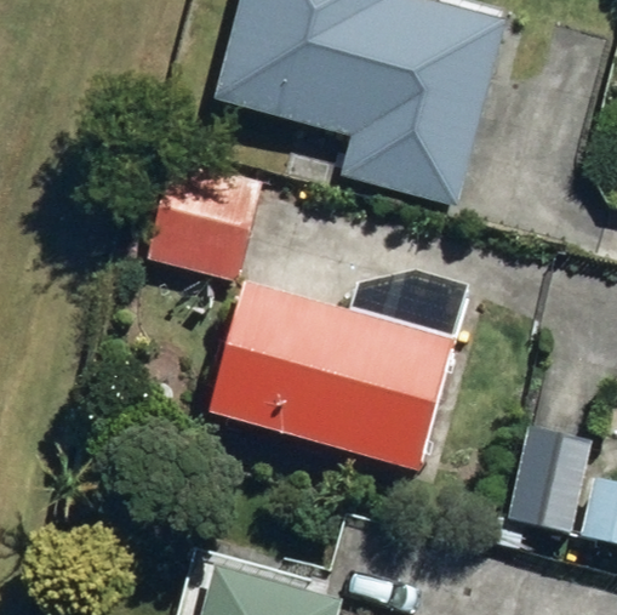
[(394,164),(436,176),(446,146),(401,134),(394,164)]
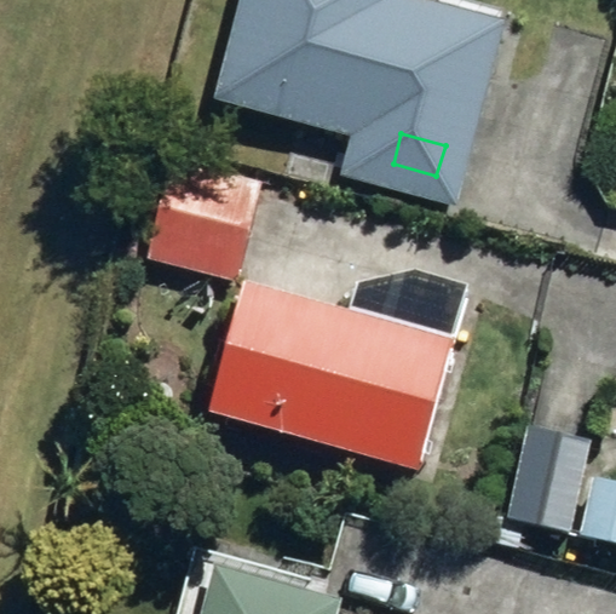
[(145,259),(236,281),(260,183),(171,160),(145,259)]
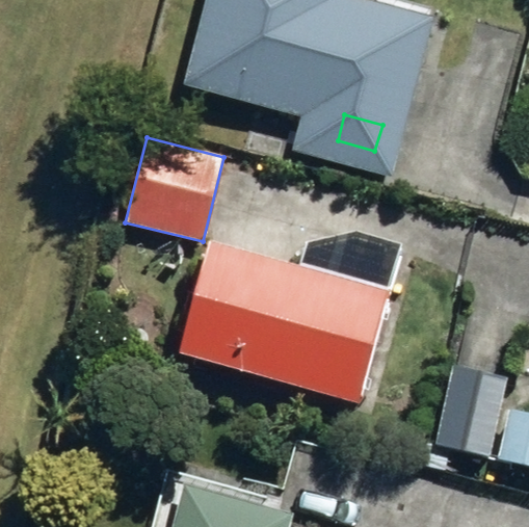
[(178,354),(358,402),(388,291),(372,287),(378,265),(300,244),(295,266),(208,243),(178,354)]
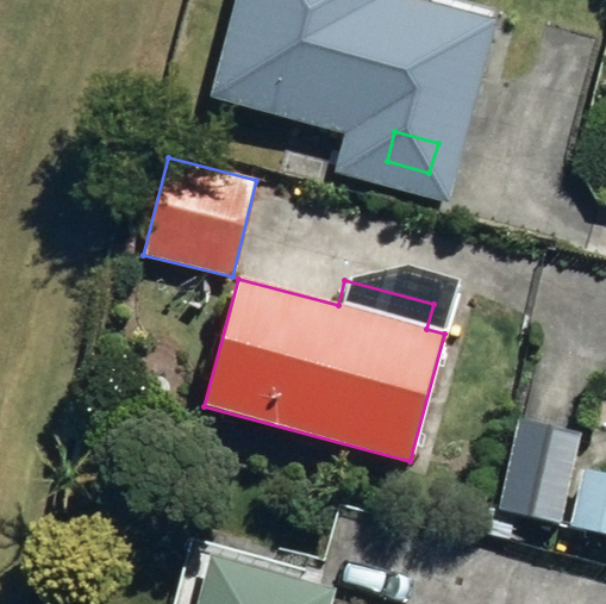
[(562,521),(580,430),(517,417),(497,506),(562,521)]
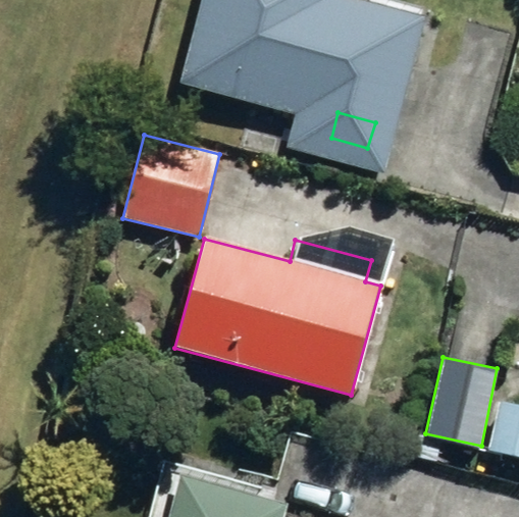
[(518,404),(497,400),(487,449),(518,454),(518,404)]
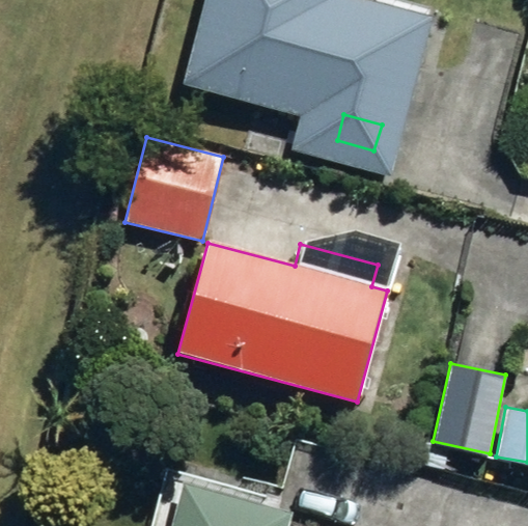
[(288,525),(293,513),(185,483),(173,525),(288,525)]
